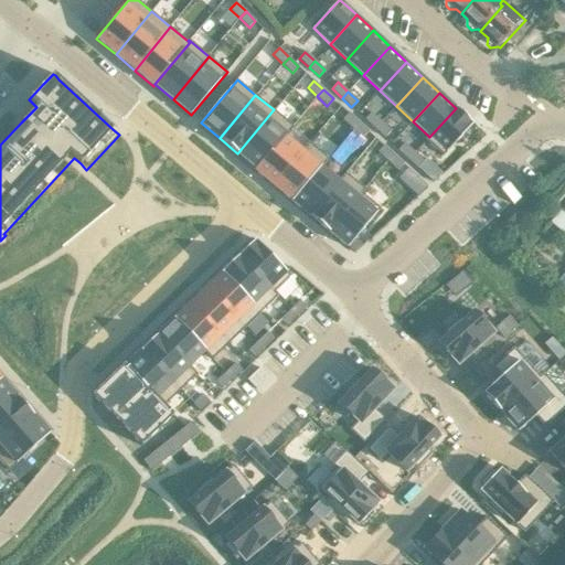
[(428,136),(425,139),(443,156),(473,124),(456,108),(429,137),(428,136)]
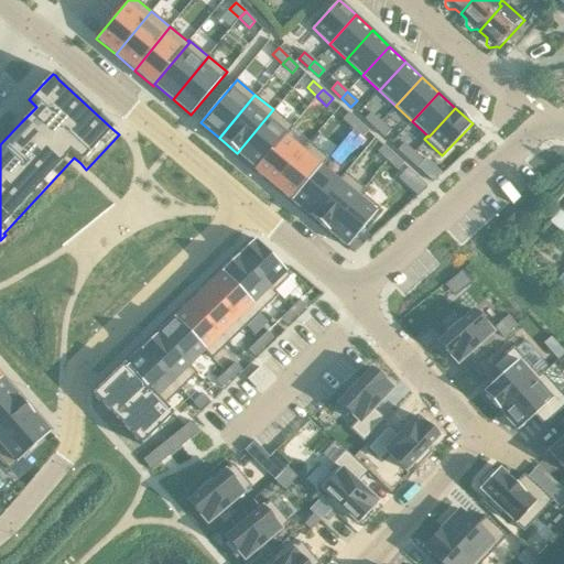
[(273,109),(237,153),(256,169),(283,134),(285,137),(293,127),(273,109)]
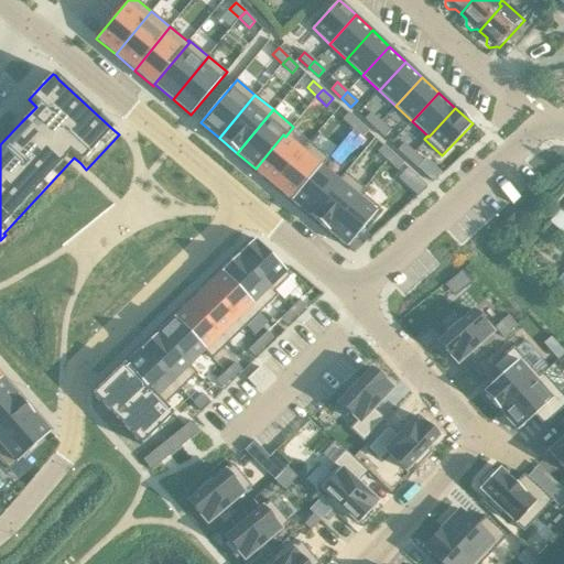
[(348,112),(342,119),(351,129),(358,122),(348,112)]
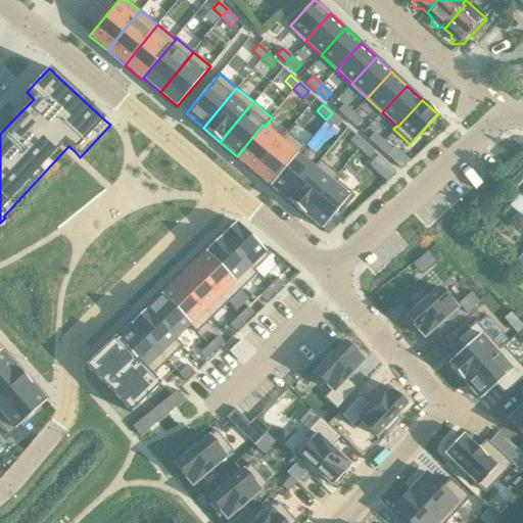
[(343,104),(338,110),(346,119),(352,112),(343,104)]
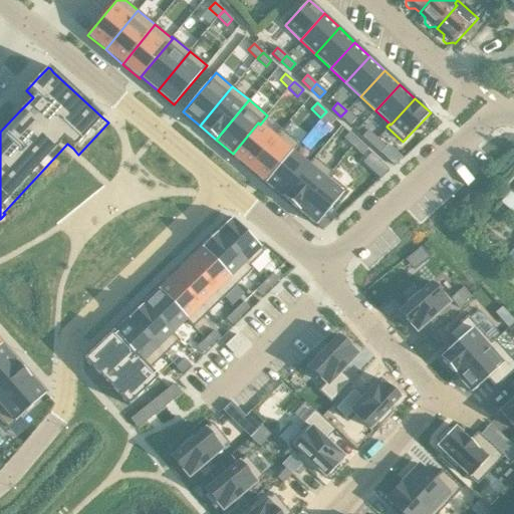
[(346,110),(340,116),(349,125),(355,119),(346,110)]
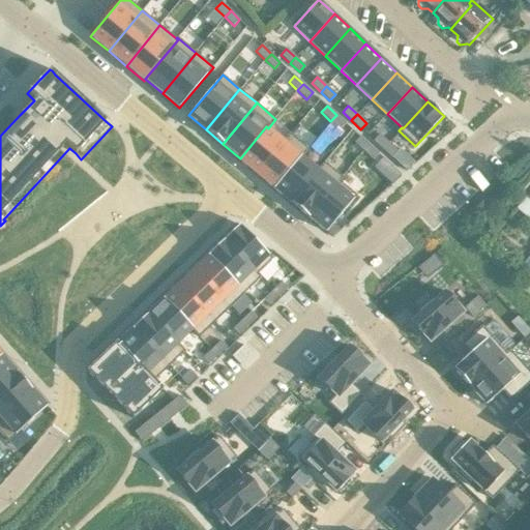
[(336,115),(330,121),(340,129),(346,123),(336,115)]
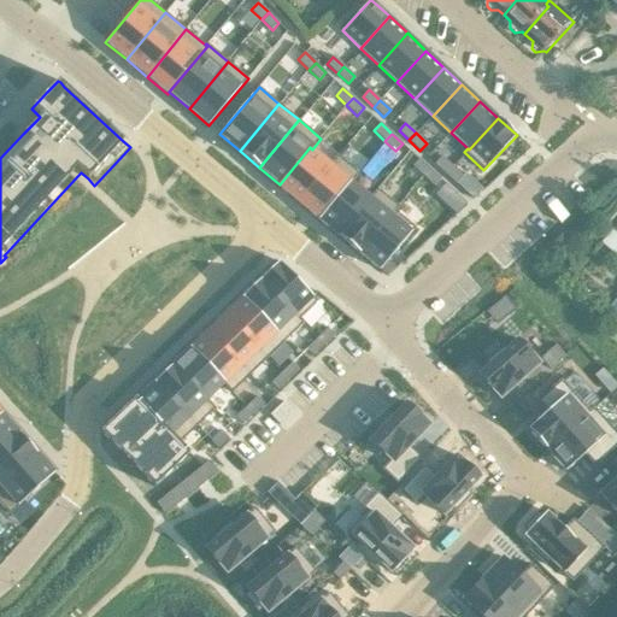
[(280,184),(277,186),(299,203),(330,164),(312,150),(310,147),(280,184)]
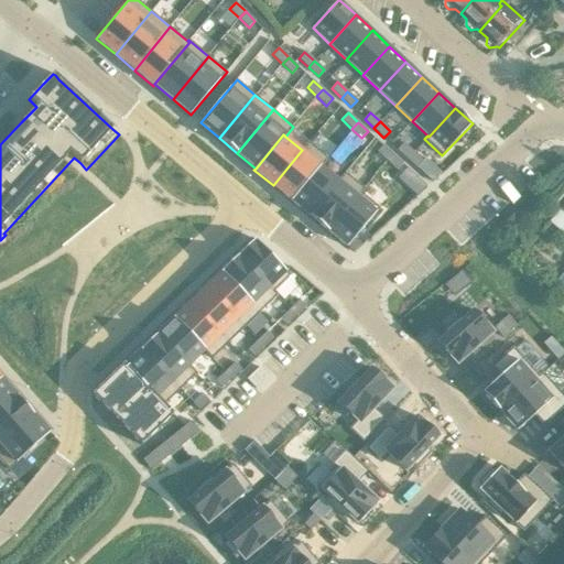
[(302,150),(273,185),(291,201),(321,165),(322,166),(328,159),(308,142),(302,150)]
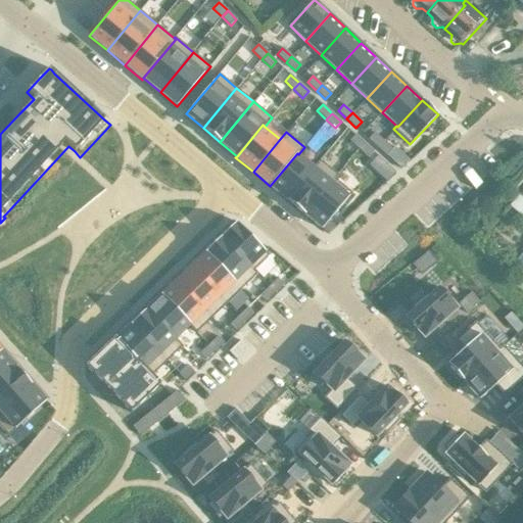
[(374,133),(369,139),(378,147),(383,141),(374,133)]
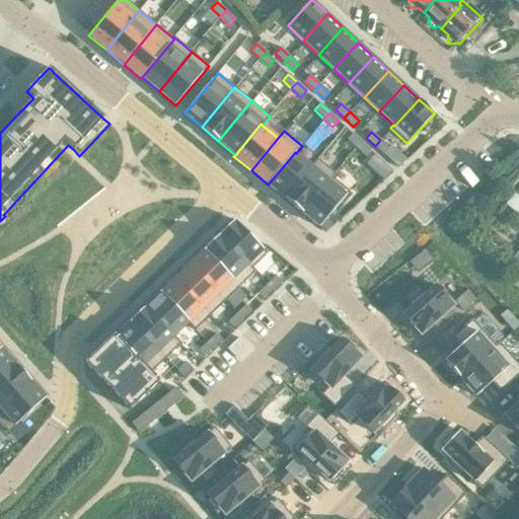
[(353,134),(347,140),(356,148),(361,142),(353,134)]
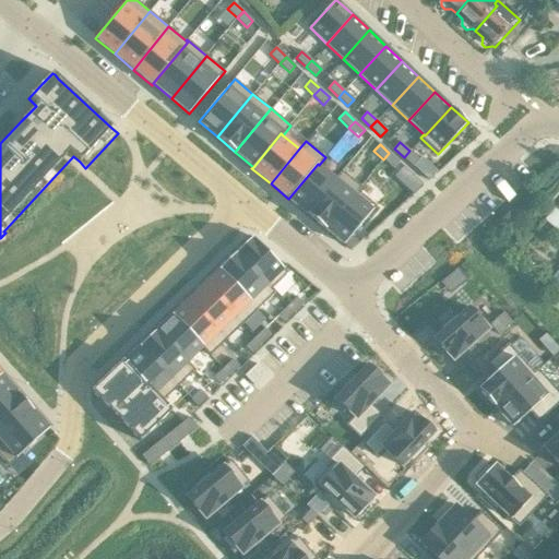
[(409,151),(404,157),(413,166),(419,159),(409,151)]
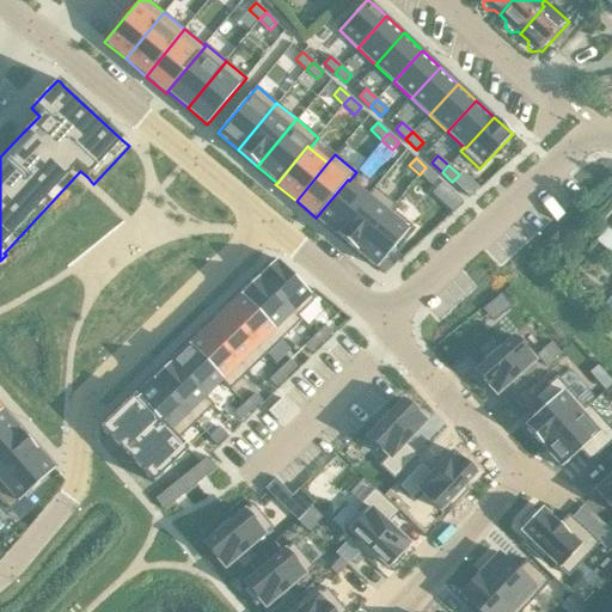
[(426,167),(420,175),(430,184),(436,177),(426,167)]
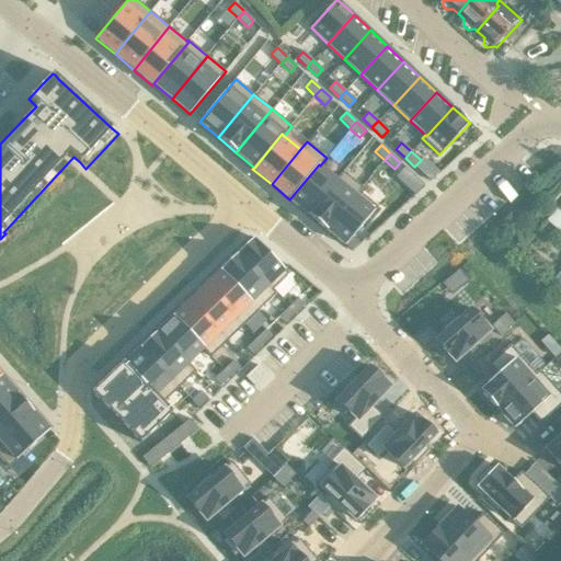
[(319,164),(289,199),(308,215),(338,180),(336,180),(320,165),(319,164)]
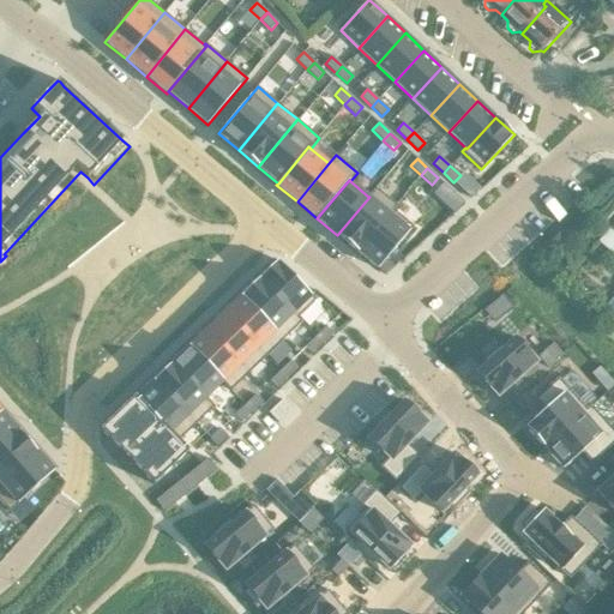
[(369,197),(337,235),(357,252),(392,210),(393,210),(397,205),(375,187),(368,197),(369,197)]
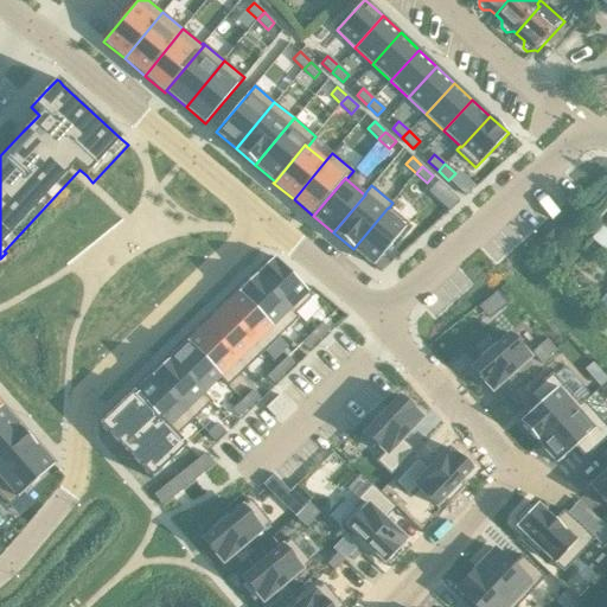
[(388,208),(353,249),(374,267),(409,224),(389,208),(388,208)]
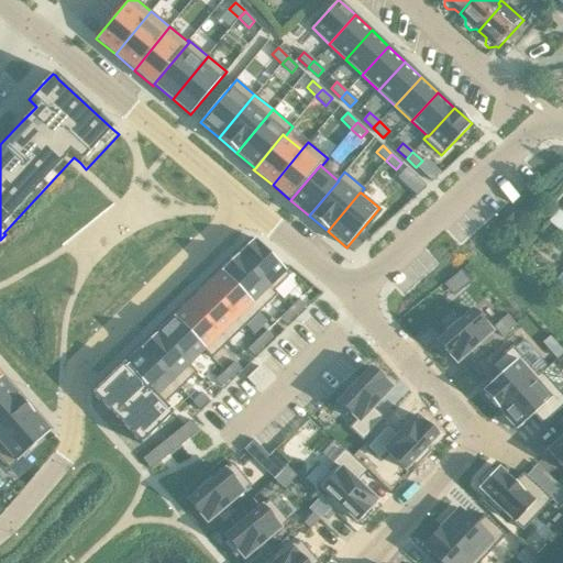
[(550,219),(549,221),(549,222),(550,223),(551,224),(553,225),(554,225),(556,229),(558,229),(560,231),(561,232),(562,233),(562,210),(562,211),(562,210),(562,194),(562,195),(562,196),(561,196),(561,197),(560,197),(560,199),(559,199),(559,200),(559,202),(560,203),(561,205),(561,206),(562,207),(562,208),(562,209),(559,209),(558,210),(558,211),(556,211),(555,212),(554,214),(550,219)]
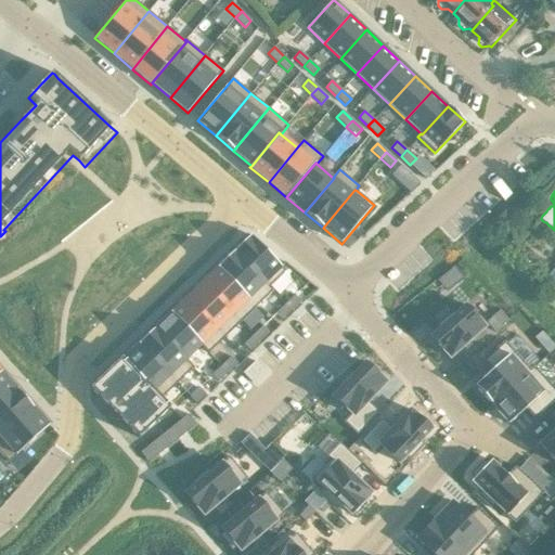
[(250,235),(234,250),(269,287),(285,271),(250,235)]
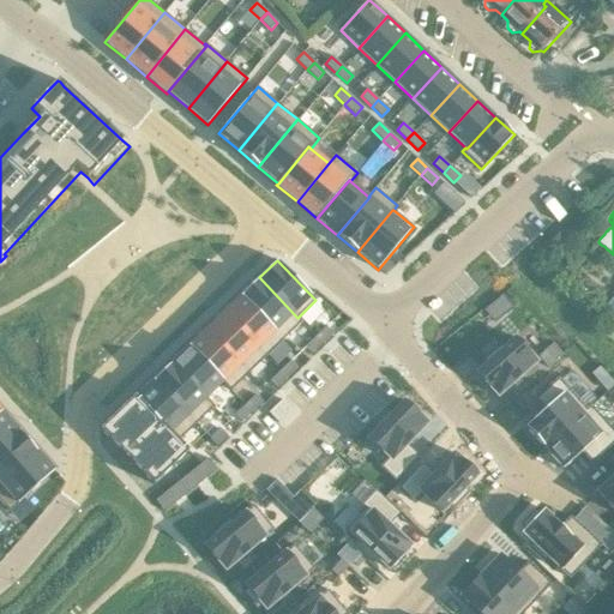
[(259,277),(241,295),(284,338),(302,321),(298,318),(259,277)]
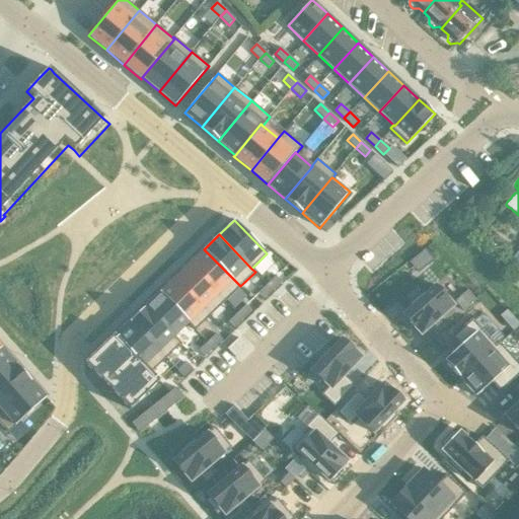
[(204,249),(190,264),(225,301),(240,286),(204,249)]
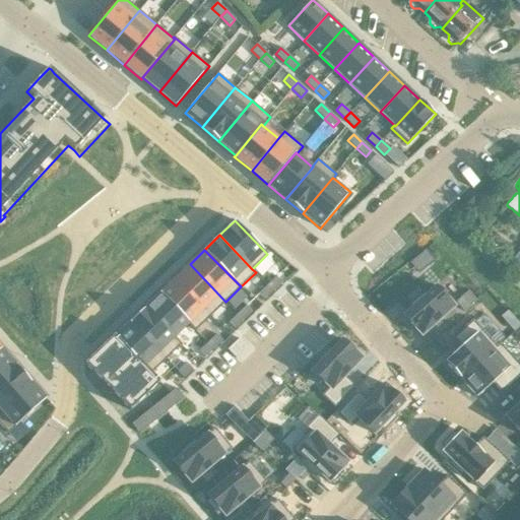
[(426,250),(412,260),(420,270),(434,259),(426,250)]
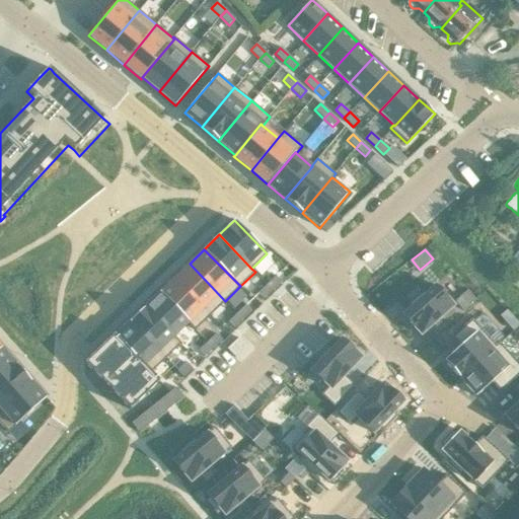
[(190,264),(174,279),(210,315),(225,301),(190,264)]
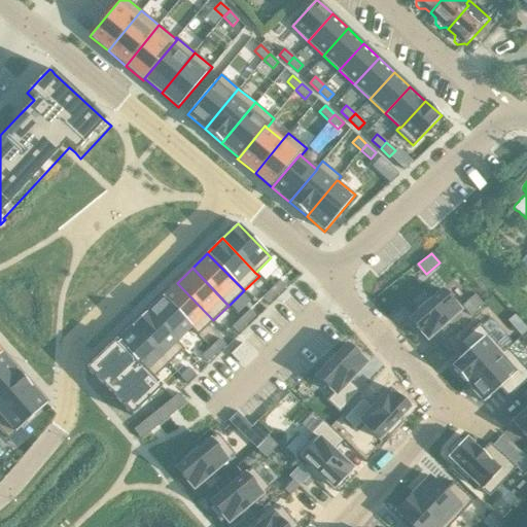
[(279,280),(270,289),(276,295),(285,286),(279,280)]
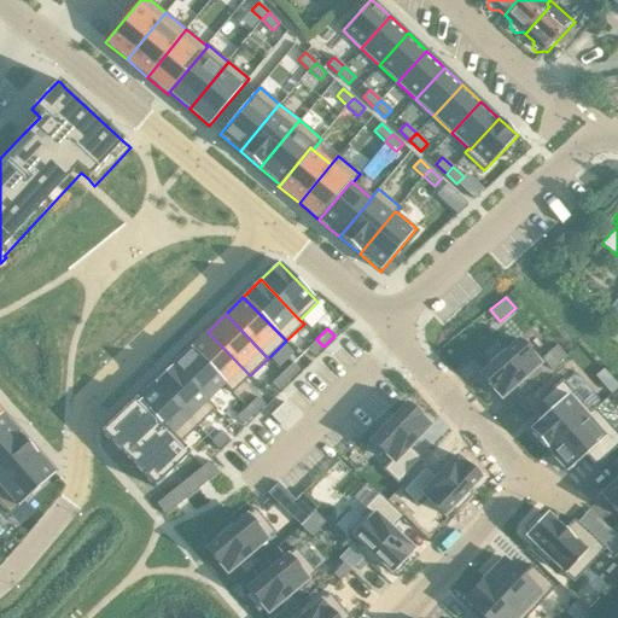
[(208,332),(190,349),(225,385),(223,385),(232,394),(250,375),(208,332)]
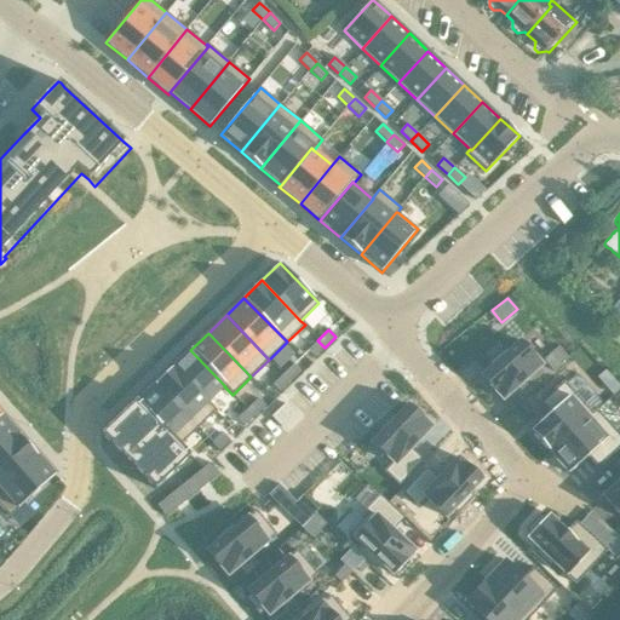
[(317,340),(308,350),(315,357),(325,348),(317,340)]
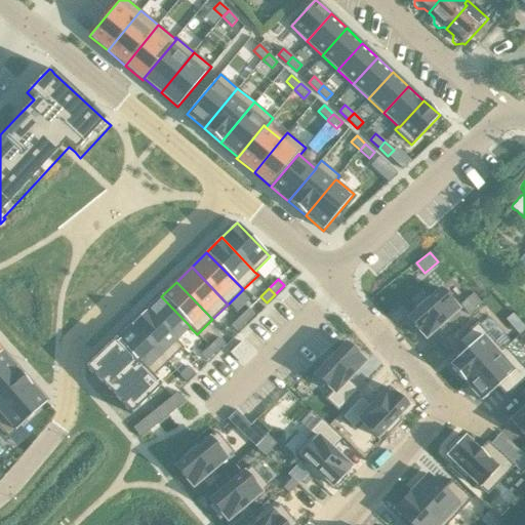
[(416,311),(407,318),(426,338),(458,309),(440,289),(430,298),(428,295),(414,308),(416,311)]
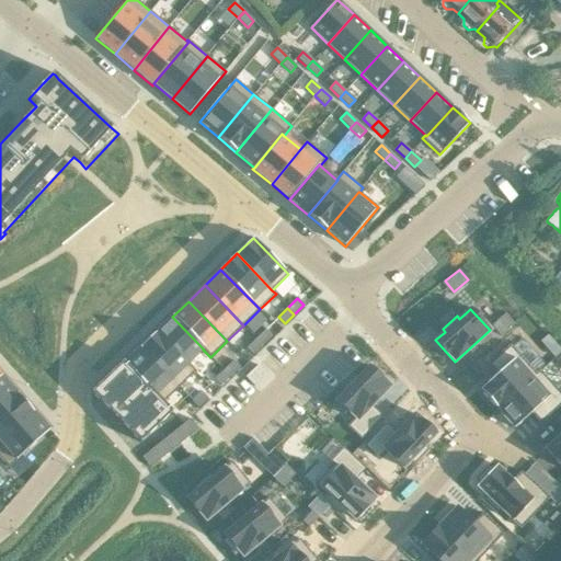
[(172,317),(156,332),(187,365),(189,364),(203,350),(204,350),(172,317)]
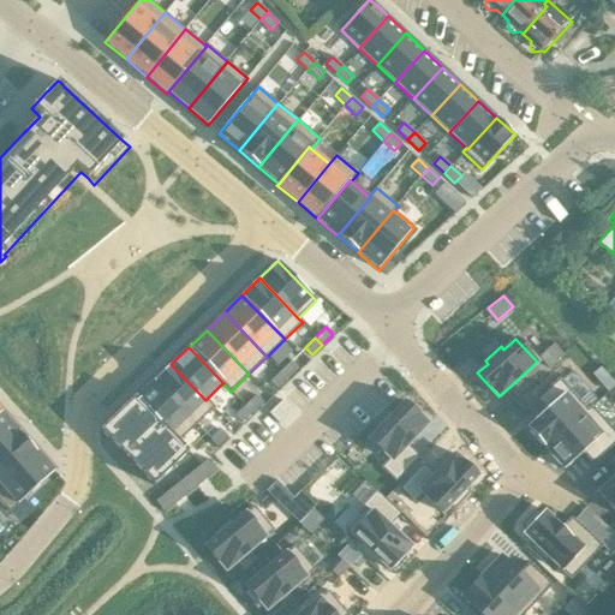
[(291,362),(280,371),(287,378),(298,368),(291,362)]
